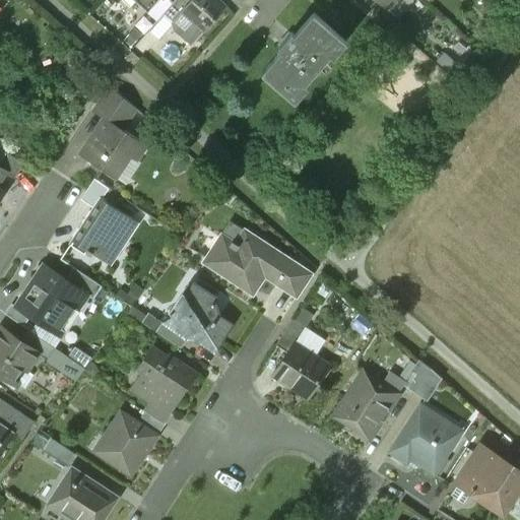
[(129,0),(146,14),(158,0),(129,0)]
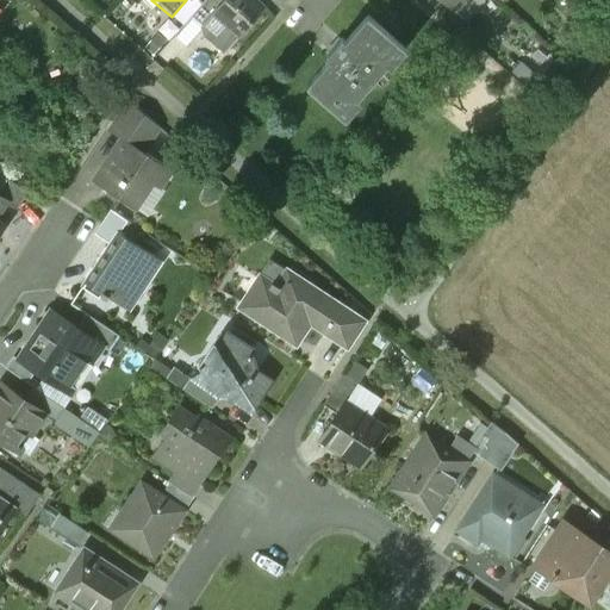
[(219,0),(205,0),(182,26),(195,37),(199,32),(203,29),(200,26),(222,2),(219,0)]
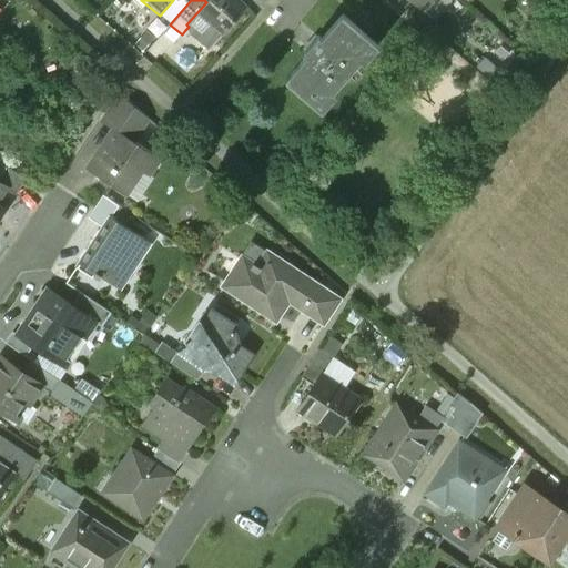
[(208,0),(206,2),(186,24),(189,27),(185,30),(208,50),(245,7),(236,0),(208,0)]
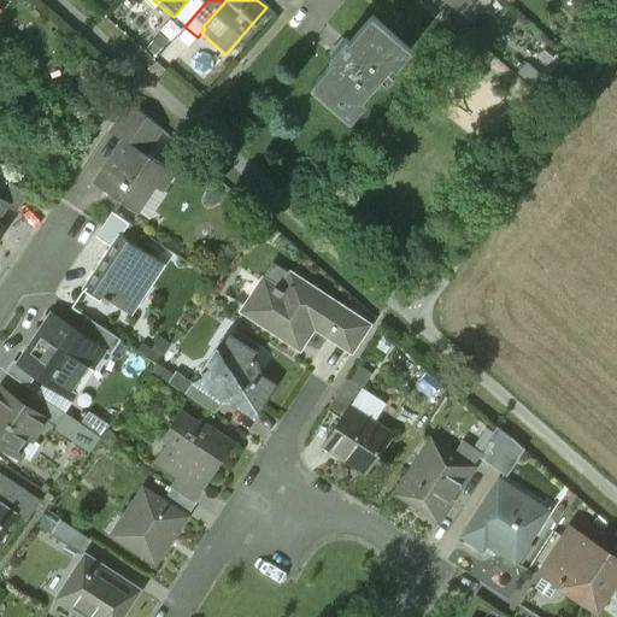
[(444,0),(468,22),(474,15),(481,12),(486,7),(489,1),(489,0),(444,0)]
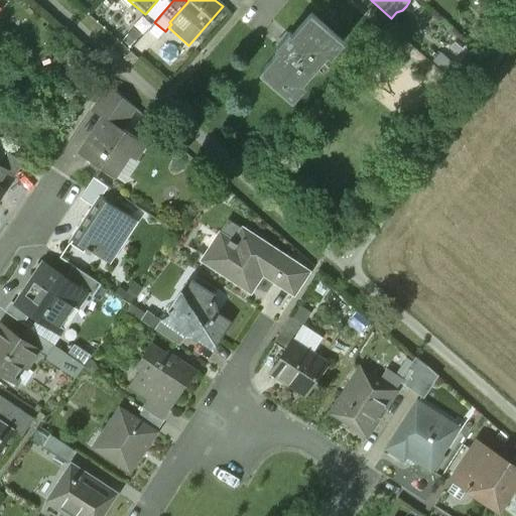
[(288,33),(275,48),(278,51),(260,74),(291,101),(304,86),(301,84),(327,53),(330,56),(343,42),(311,14),(291,36),(288,33)]
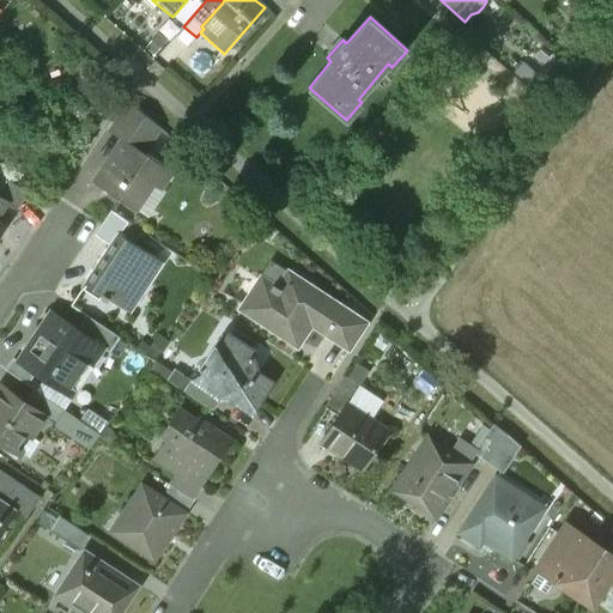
[(144,115),(127,101),(110,125),(128,137),(135,127),(137,127),(144,115)]
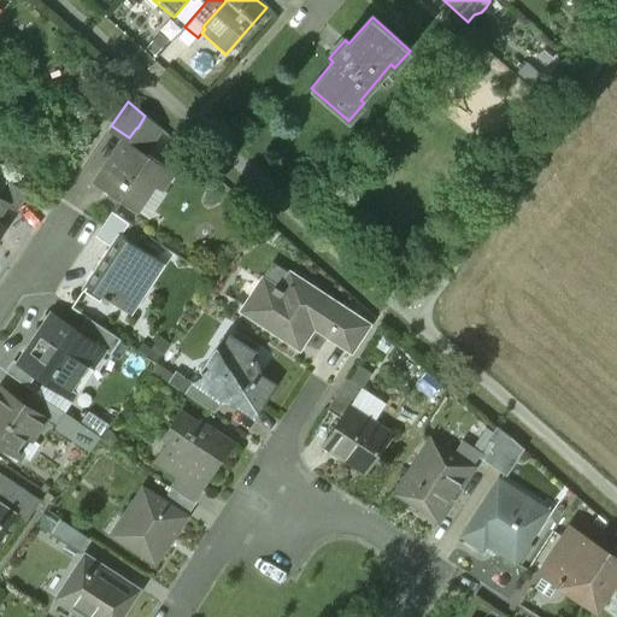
[(163,133),(145,116),(137,128),(153,139),(163,133)]
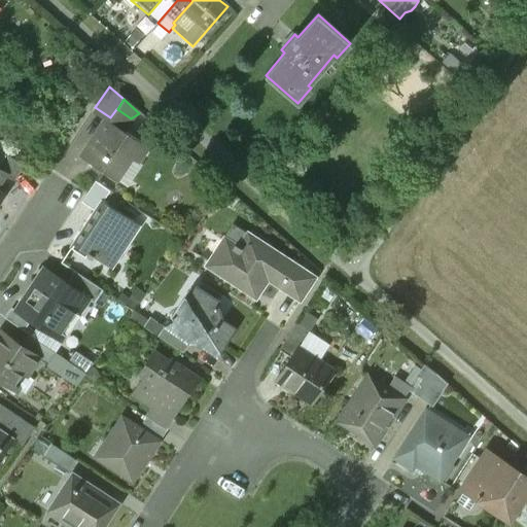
[(110,117),(90,148),(86,146),(79,156),(112,178),(127,155),(136,162),(146,147),(123,132),(131,118),(117,109),(116,109),(110,117)]
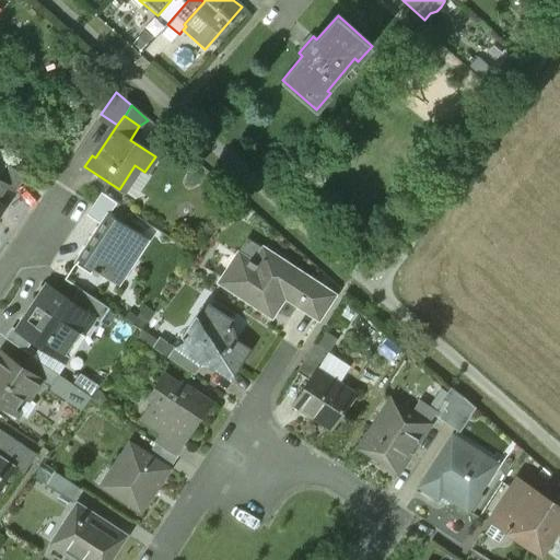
[(0,182),(14,191),(25,176),(0,159),(0,182)]
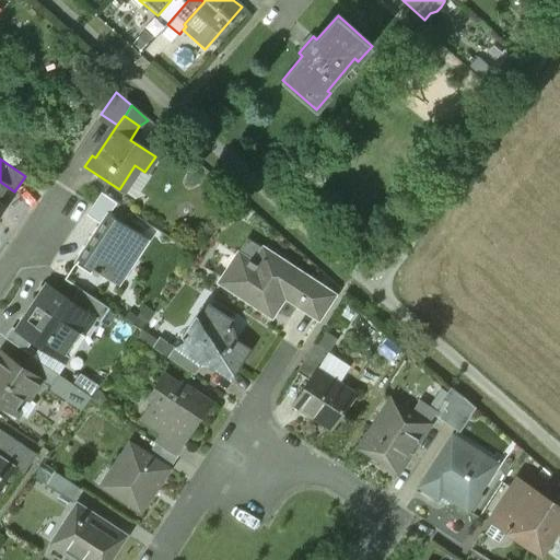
[(116,203),(101,194),(86,214),(101,224),(108,213),(109,214),(116,203)]
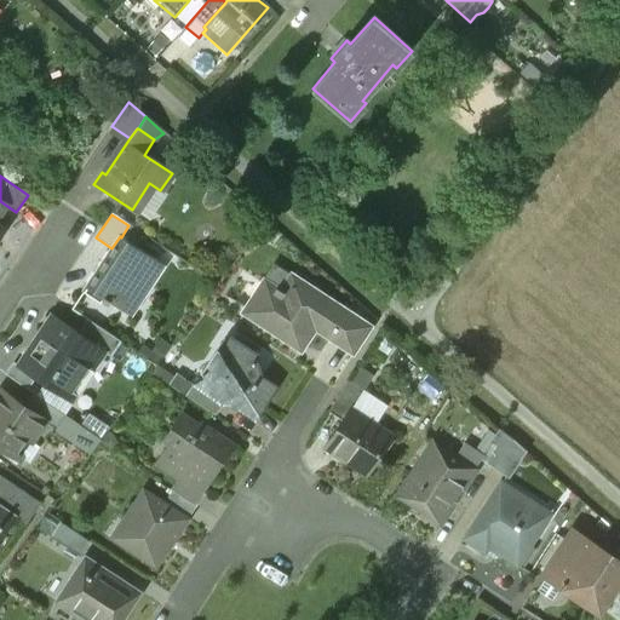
[(121,237),(120,236),(112,248),(86,287),(102,297),(99,299),(108,304),(109,303),(124,313),(158,262),(121,237)]
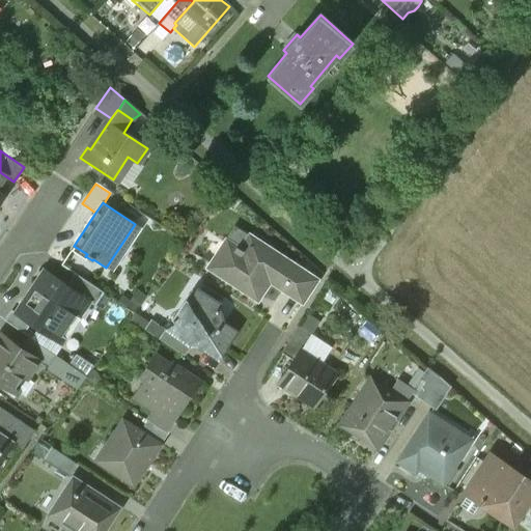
[(296,269),(251,239),(242,254),(226,244),(211,269),(257,300),(270,281),(282,290),(296,269)]
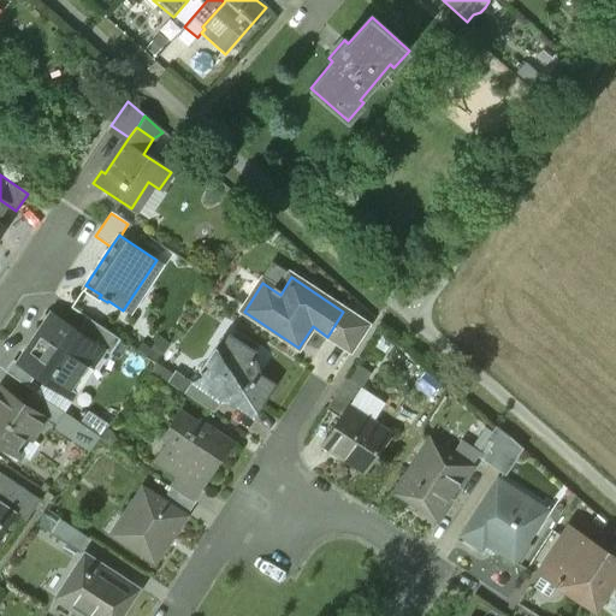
[(366,326),(343,312),(327,337),(349,351),(366,326)]
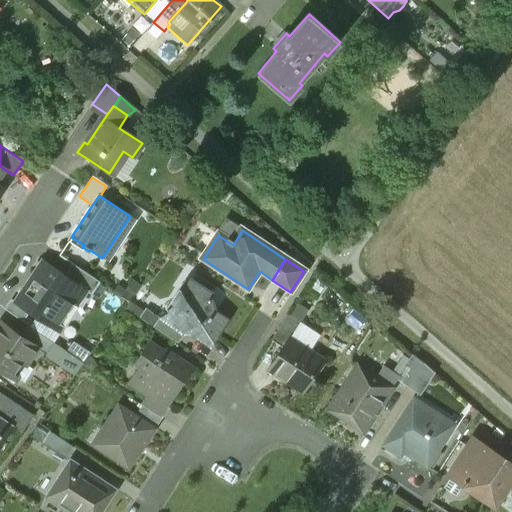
[(65,276),(41,260),(40,261),(41,262),(32,276),(31,275),(30,276),(32,278),(25,289),(23,287),(22,288),(23,289),(15,301),(14,301),(12,302),(28,313),(59,334),(60,332),(56,330),(83,290),(84,289),(65,276)]
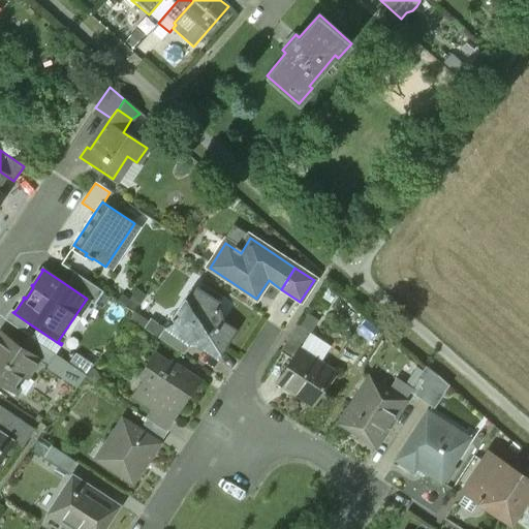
[(103,292),(75,274),(67,285),(87,299),(86,300),(95,305),(103,292)]
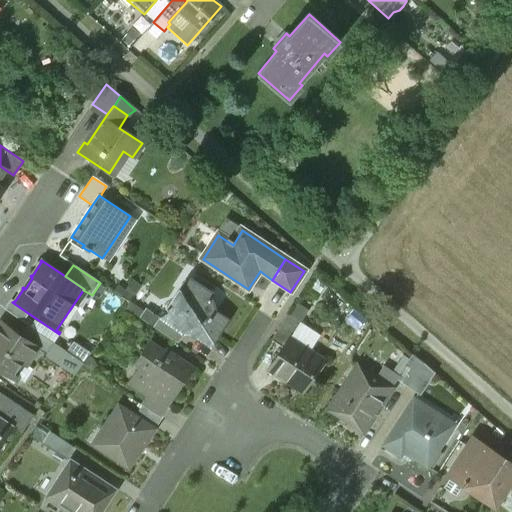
[(211,293),(190,279),(179,296),(186,307),(174,314),(173,315),(183,332),(184,333),(188,330),(210,345),(226,320),(213,311),(214,307),(212,304),(210,302),(207,300),(211,293)]
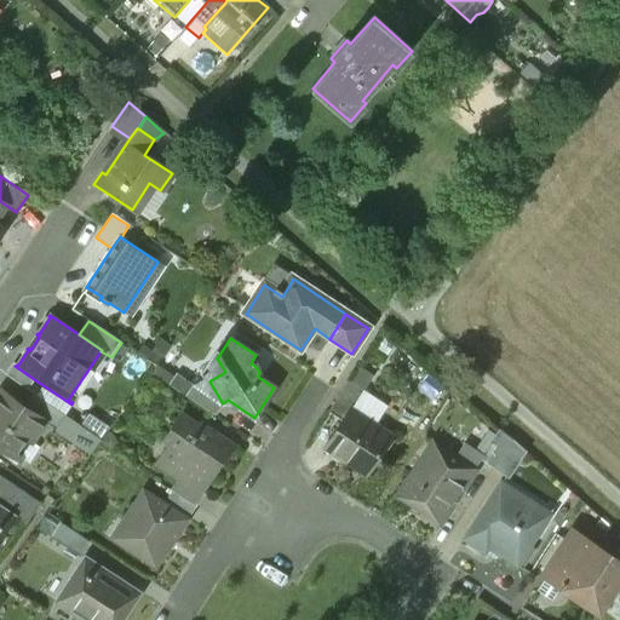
[(15,366),(11,363),(4,374),(27,390),(34,379),(15,366)]
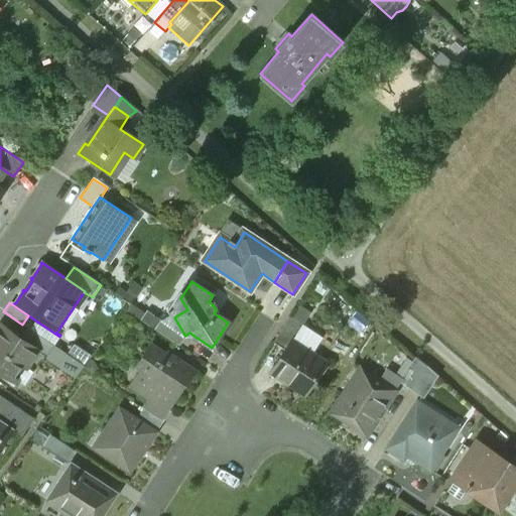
[(173,312),(159,321),(154,330),(178,345),(184,335),(174,317),(175,316),(173,312)]
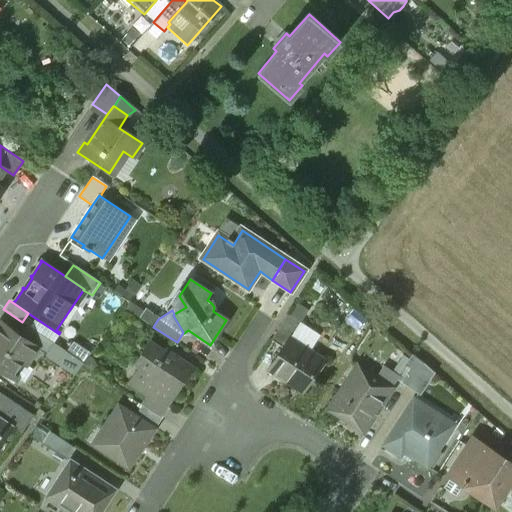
[(288,316),(272,340),(284,348),(290,340),(289,339),(299,323),(288,316)]
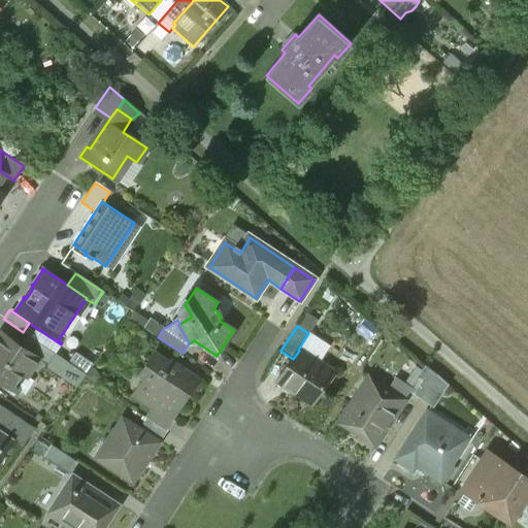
[(20,347),(0,333),(0,380),(15,390),(37,358),(20,347)]
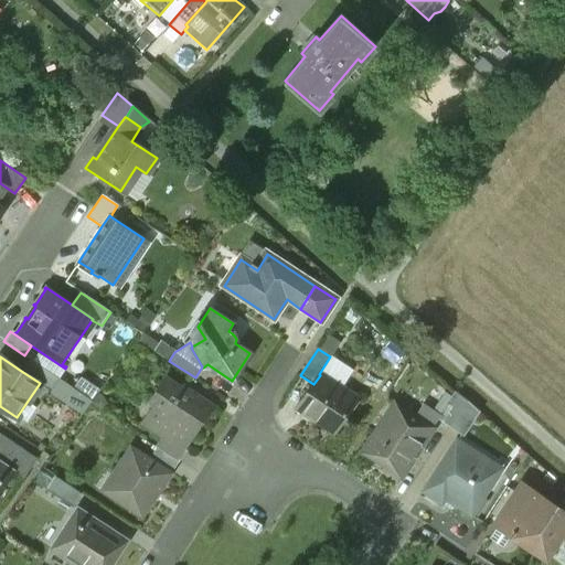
[(57,377),(30,359),(21,371),(40,383),(50,390),(57,377)]
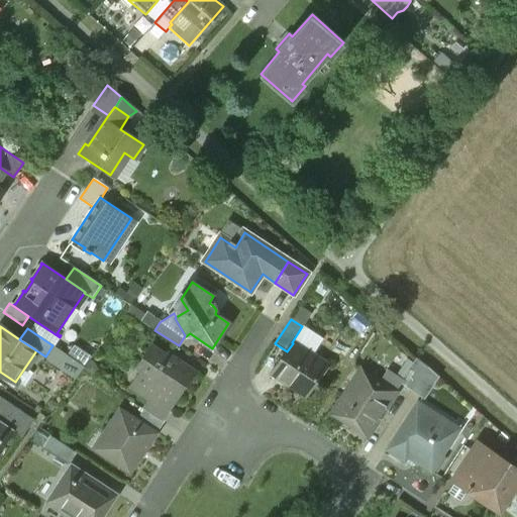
[(325,364),(293,343),(287,351),(274,373),(306,394),(325,364)]
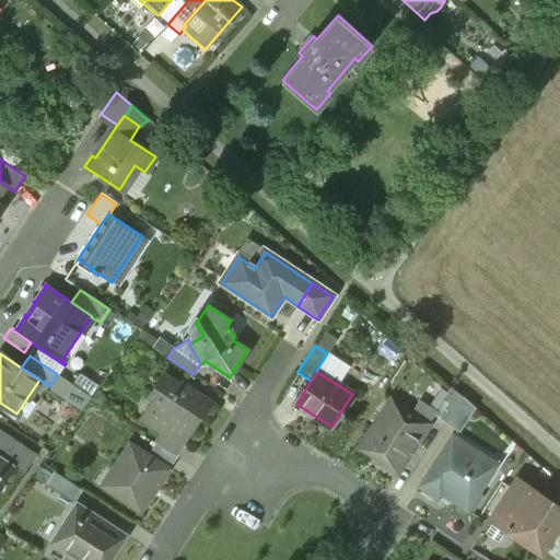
[(181,386),(163,375),(150,396),(154,399),(142,418),(162,431),(178,443),(195,419),(197,420),(207,404),(191,394),(194,392),(182,384),(181,386)]
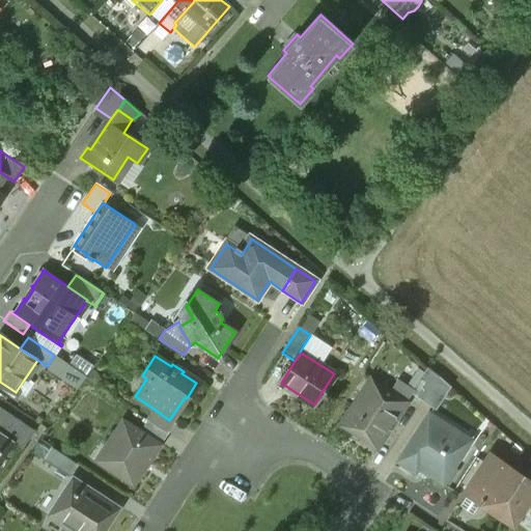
[(425,369),(410,395),(422,402),(439,376),(425,369)]
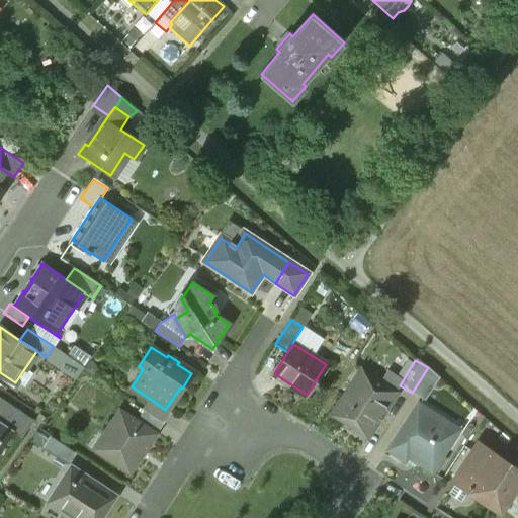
[(439,377),(428,367),(412,393),(425,401),(439,377)]
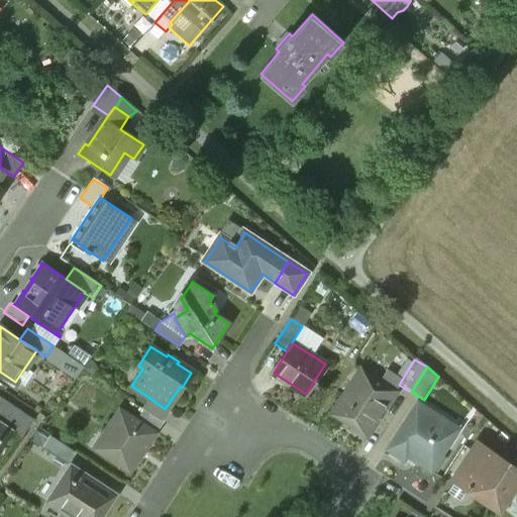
[(397,392),(359,368),(330,412),(368,436),(397,392)]
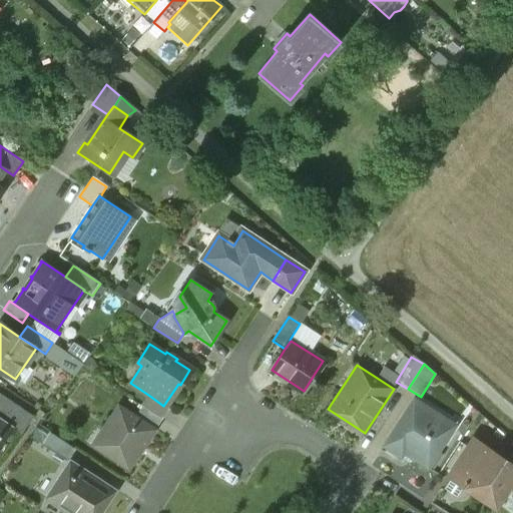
[(163,406),(148,395),(140,406),(161,419),(168,409),(163,406)]
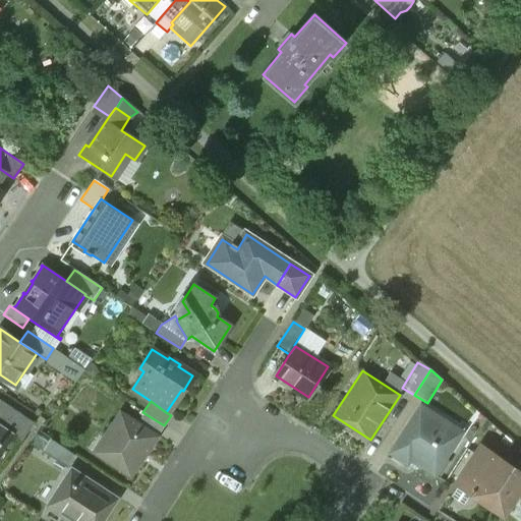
[(34,423),(3,403),(0,406),(0,418),(12,426),(25,436),(34,423)]
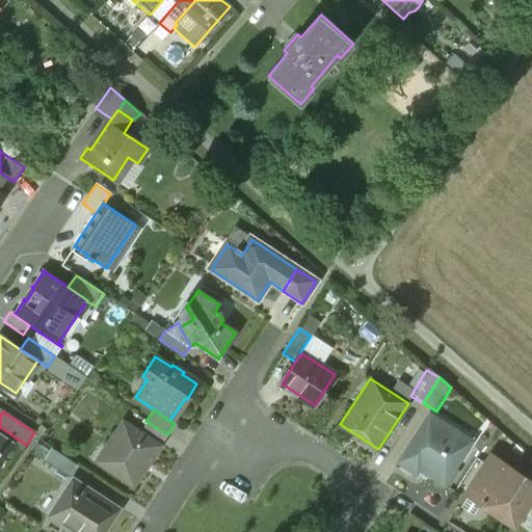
[(447,426),(430,415),(398,463),(416,475),(420,469),(426,473),(426,475),(444,485),(468,447),(444,431),(447,426)]
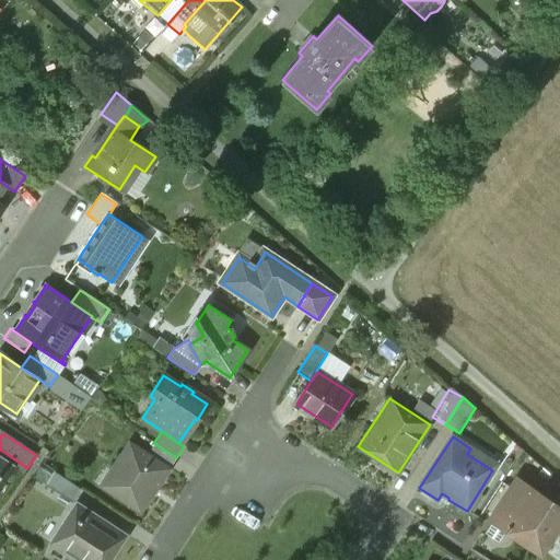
[(147,454),(128,441),(98,486),(140,513),(168,468),(147,454)]
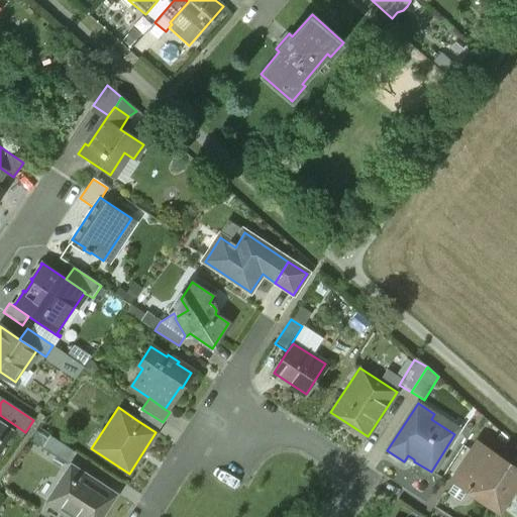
[(163,422),(141,409),(135,419),(156,432),(163,422)]
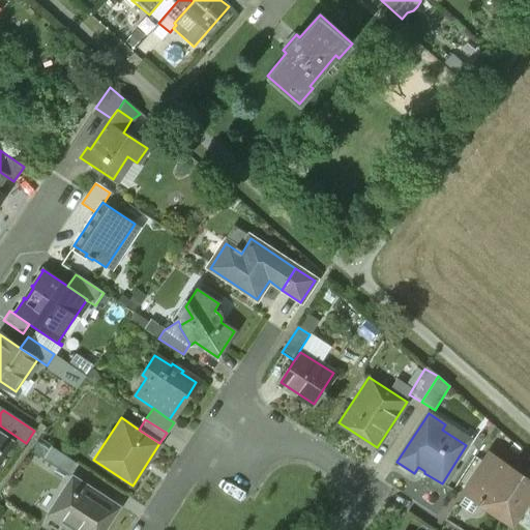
[(0,452),(12,434),(0,425),(0,452)]
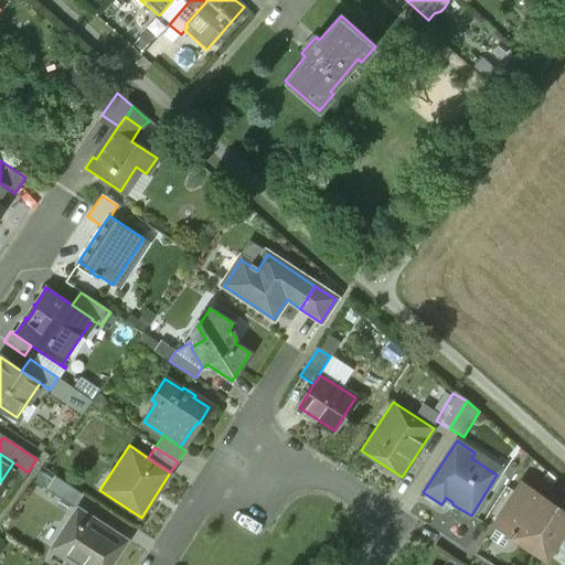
[(80,492),(54,476),(45,489),(70,505),(80,492)]
